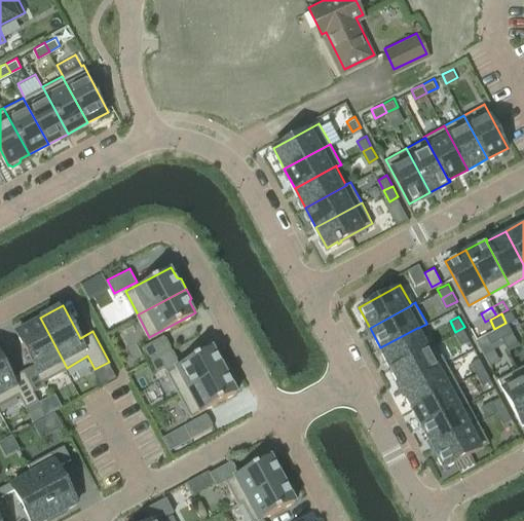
[(31,323),(17,330),(35,363),(23,369),(34,389),(46,383),(44,379),(67,368),(40,318),(31,323)]
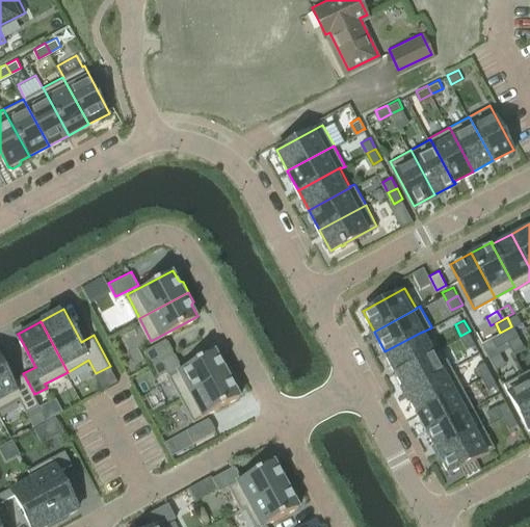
[(500,333),(496,323),(484,330),(489,338),(500,333)]
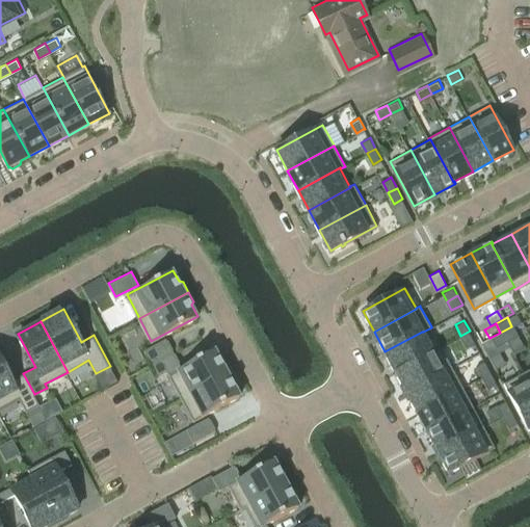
[(470,331),(460,336),(467,346),(475,342),(470,331)]
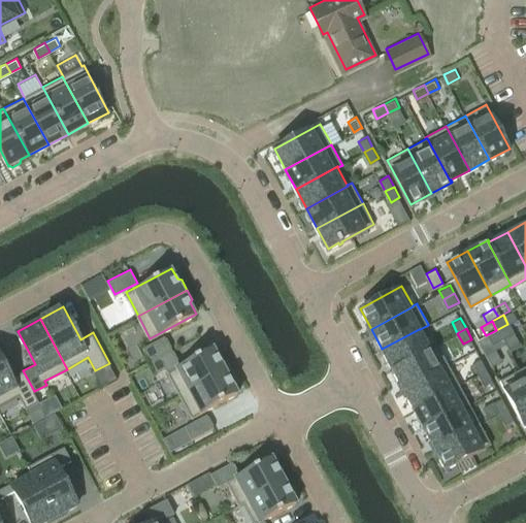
[(419,329),(382,349),(392,368),(429,349),(429,348),(420,329),(419,329)]
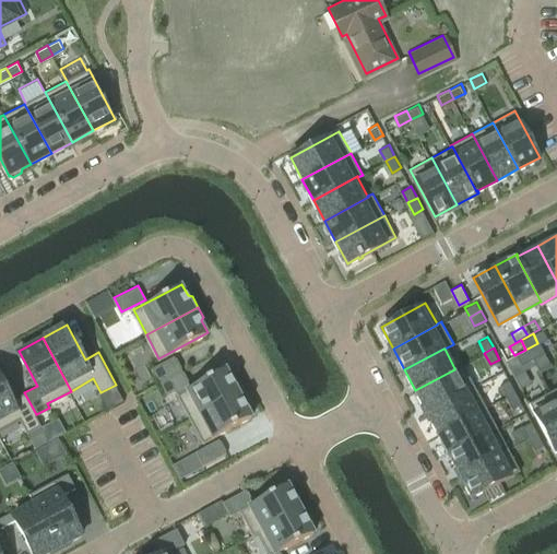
[(175,354),(152,367),(158,380),(182,368),(175,354)]
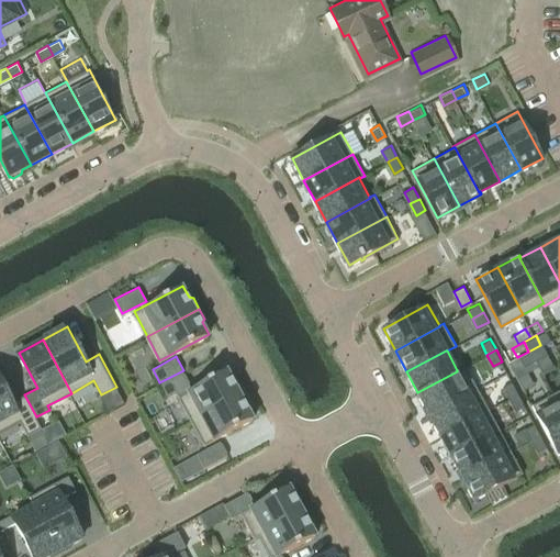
[(457,371),(417,392),(428,413),(478,387),(467,366),(466,365),(457,370),(457,371)]
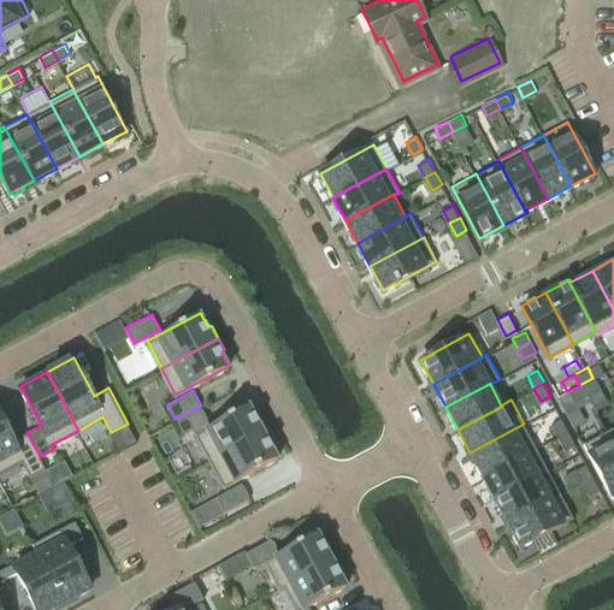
[(201,406),(175,419),(183,434),(194,428),(210,459),(266,428),(260,418),(257,416),(249,404),(211,425),(201,406)]
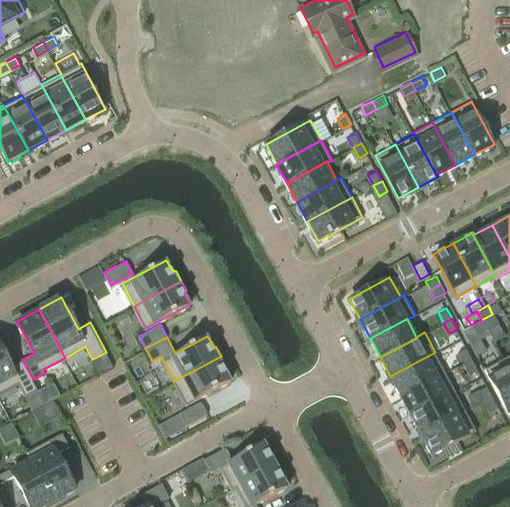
[(0,344),(0,392),(18,382),(25,395),(38,388),(33,379),(22,359),(11,365),(0,344)]
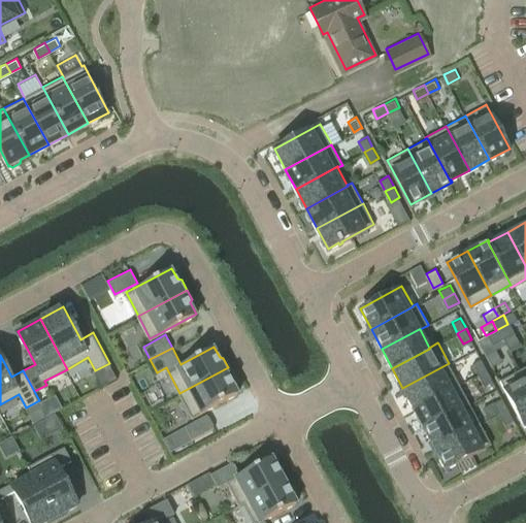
[(482,357),(472,361),(479,372),(487,368),(482,357)]
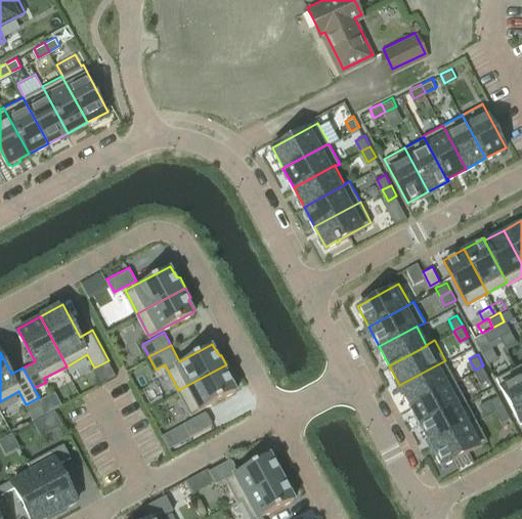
[(445,360),(399,385),(410,404),(455,380),(445,360)]
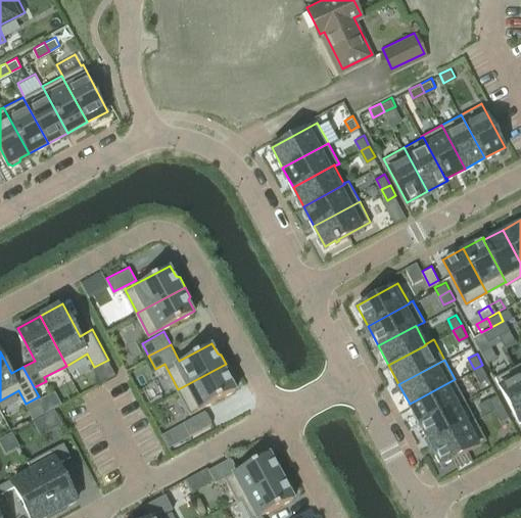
[(226,364),(178,389),(190,413),(236,388),(230,377),(231,374),(226,364)]
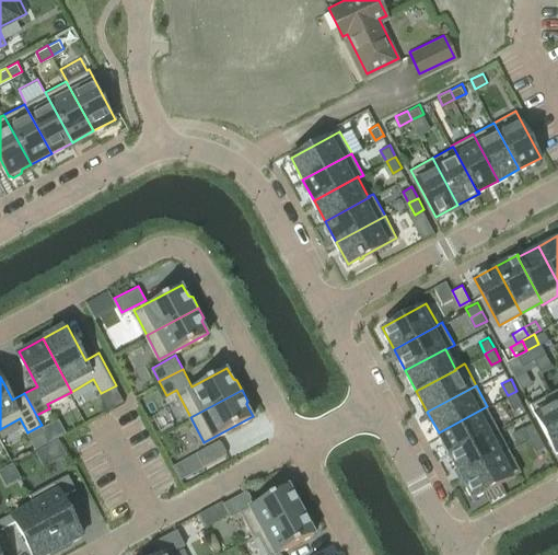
[(557,400),(553,390),(531,402),(557,451),(557,400)]
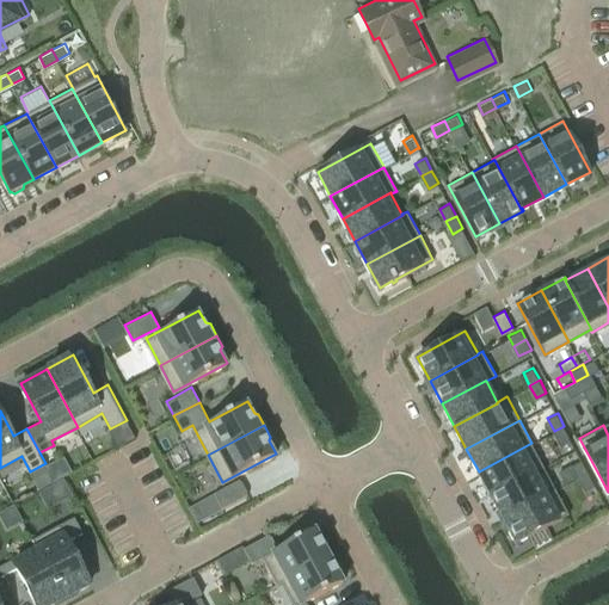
[(564,426),(554,431),(560,444),(571,438),(564,426)]
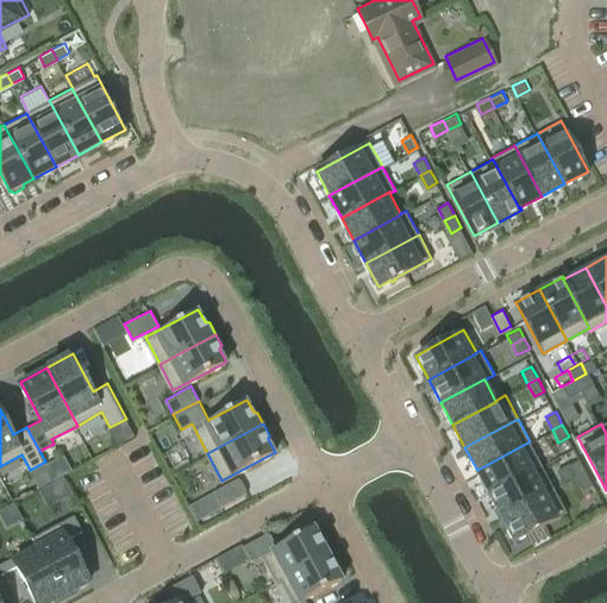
[(530,441),(477,470),(489,492),(532,470),(532,471),(543,465),(542,464),(530,441)]
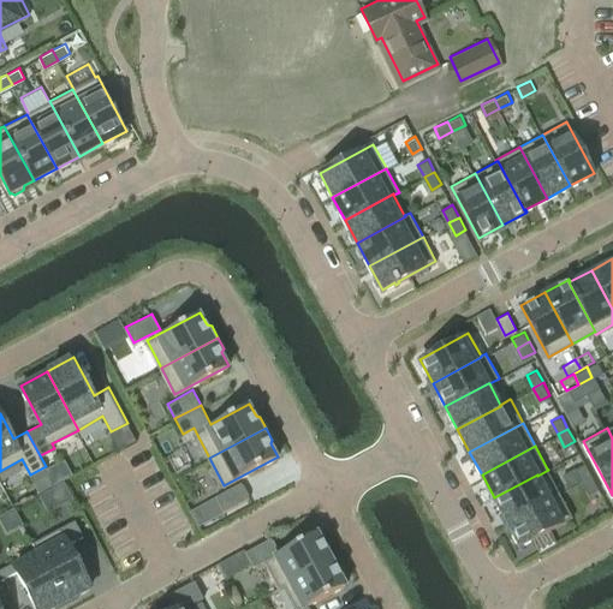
[(585,461),(575,467),(582,479),(593,475),(585,461)]
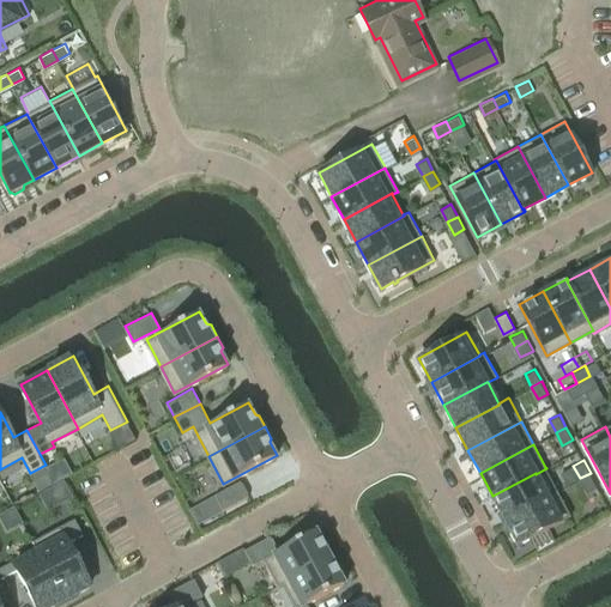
[(536,473),(492,496),(504,519),(548,496),(548,495),(536,474),(536,473)]
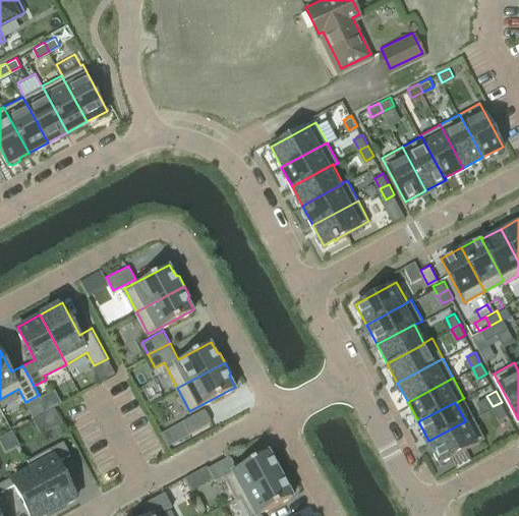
[(502,402),(493,406),(499,417),(507,412),(502,402)]
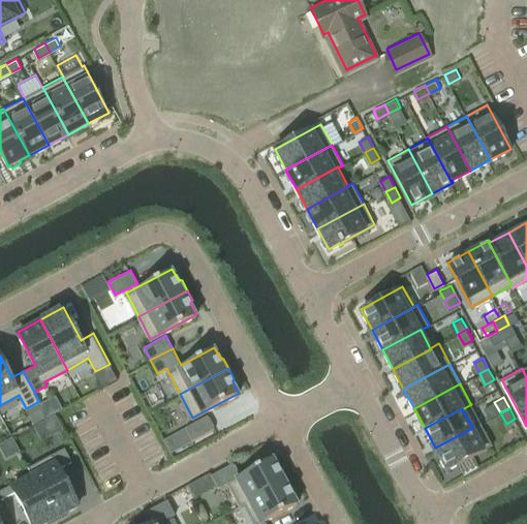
[(207,413),(185,426),(192,438),(214,427),(207,413)]
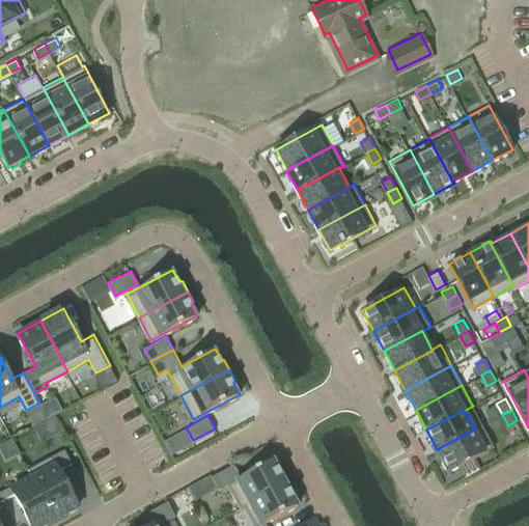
[(474,430),(437,449),(448,470),(494,445),(483,424),(482,423),(474,428),(474,430)]
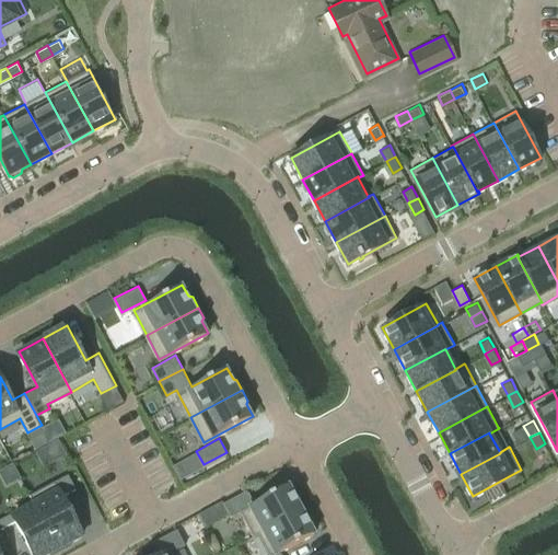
[(68,473),(31,493),(59,546),(69,541),(82,533),(61,495),(76,487),(68,473)]
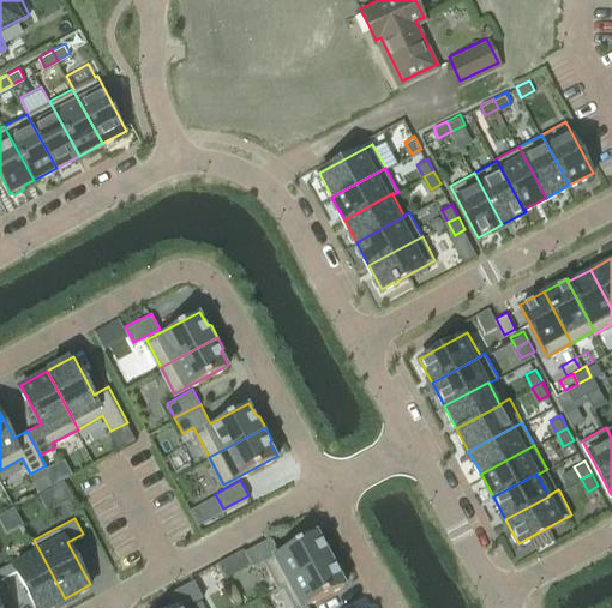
[(271,535),(245,549),(253,564),(264,559),(277,585),(279,585),(283,583),(283,582),(334,554),(328,543),(324,542),(317,529),(279,551),(271,535)]
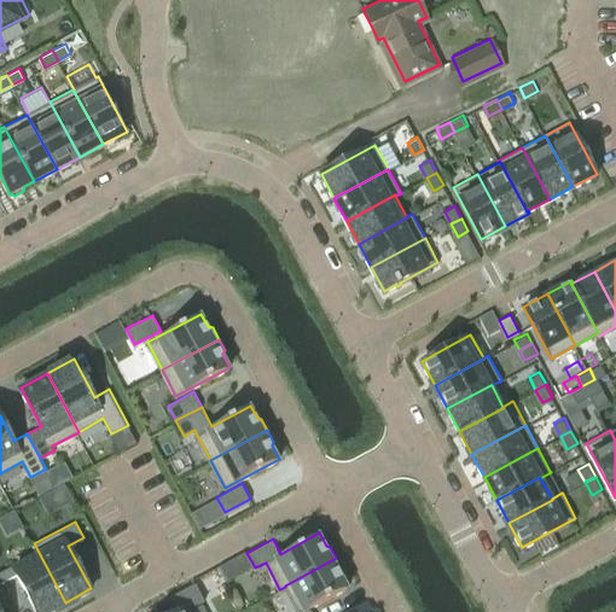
[(13,564),(0,570),(0,577),(1,581),(17,573),(38,611),(46,611),(54,607),(65,602),(34,543),(33,543),(39,554),(15,567),(13,564)]
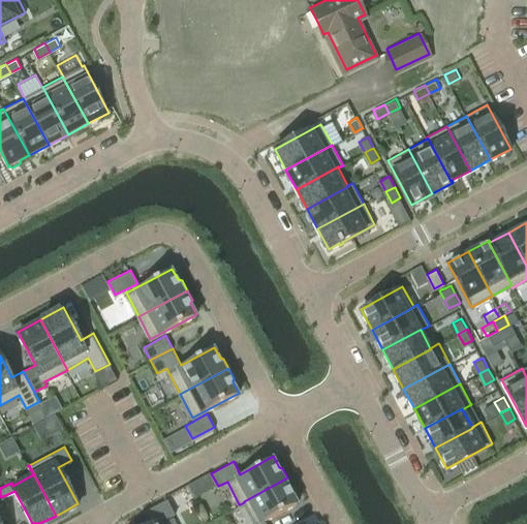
[(255,523),(267,523),(265,520),(298,502),(291,491),(292,487),(287,478),(244,501),(244,502),(255,523)]
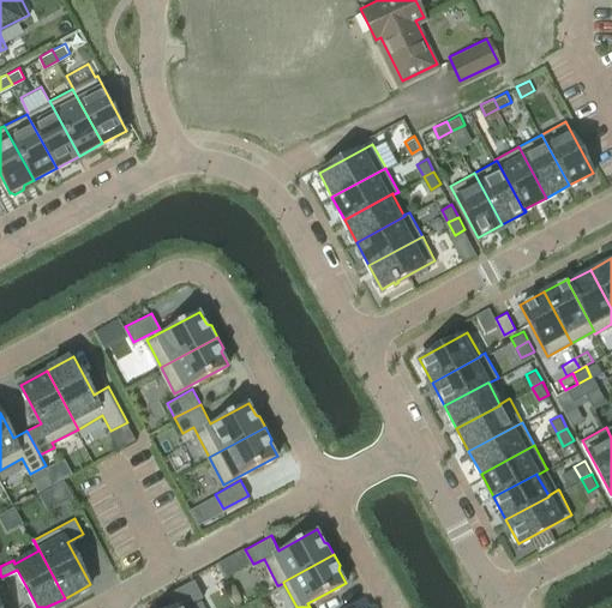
[(179,607),(175,607),(192,607),(190,601),(203,594),(195,578),(171,591),(179,607)]
